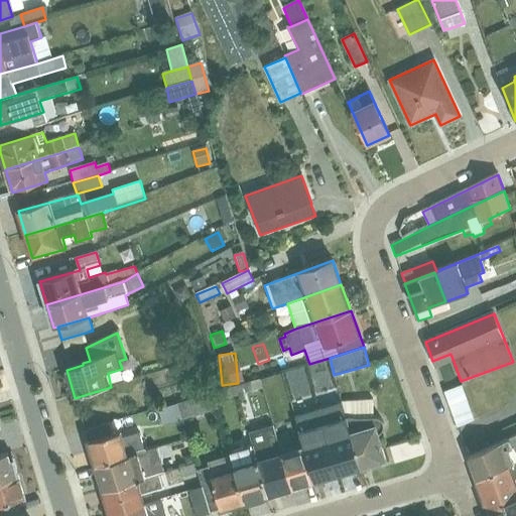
[(192,365),(196,379),(214,374),(210,360),(192,365)]
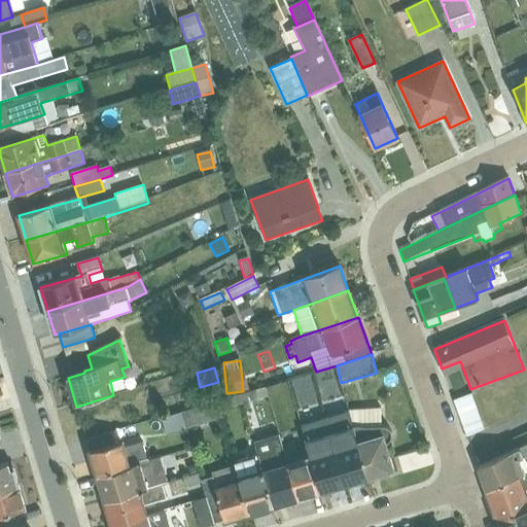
[(265,389),(241,396),(243,405),(267,397),(265,389)]
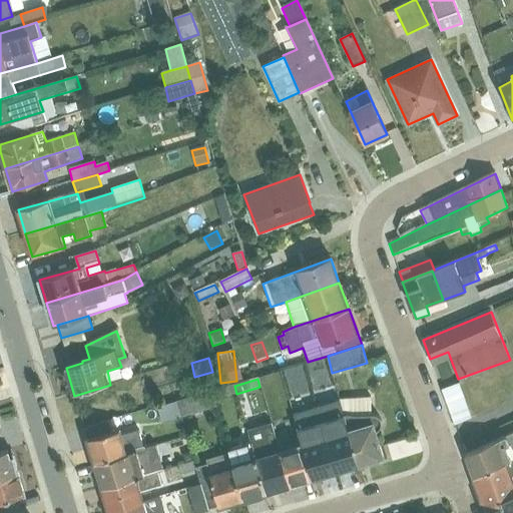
[(459,383),(442,389),(455,425),(473,419),(459,383)]
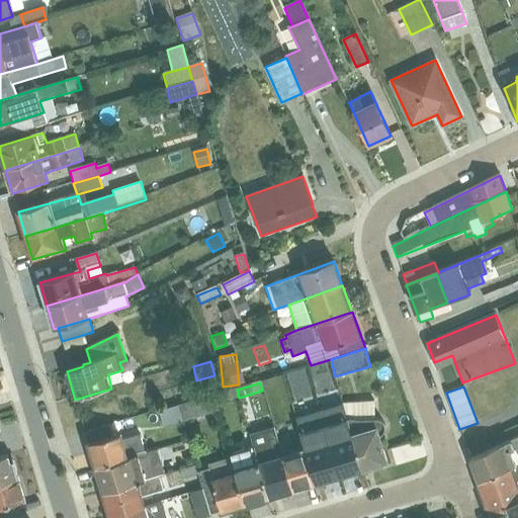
[(237,390),(212,396),(216,405),(239,398),(237,390)]
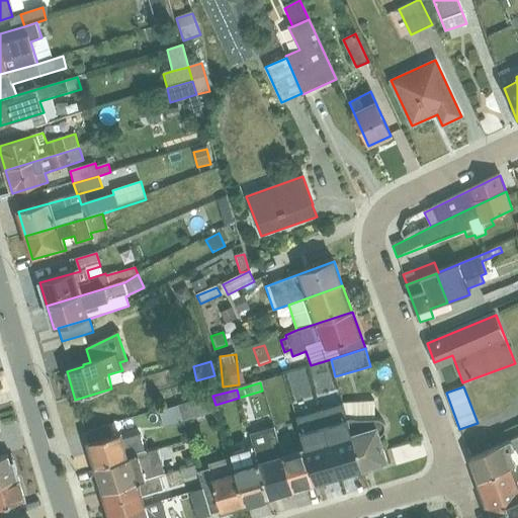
[(212,396),(177,407),(182,423),(218,412),(216,405),(212,396)]
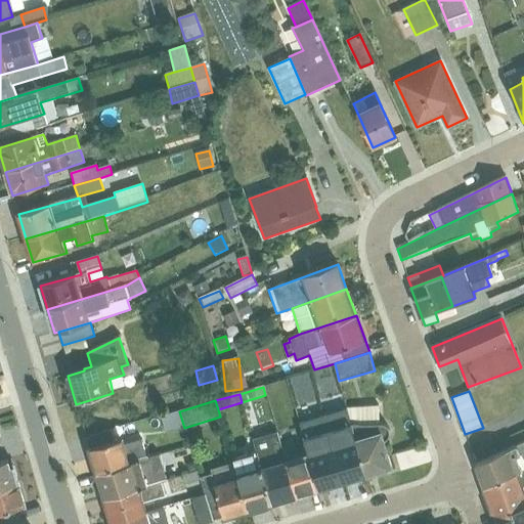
[(341,412),(338,401),(320,406),(323,419),(341,412)]
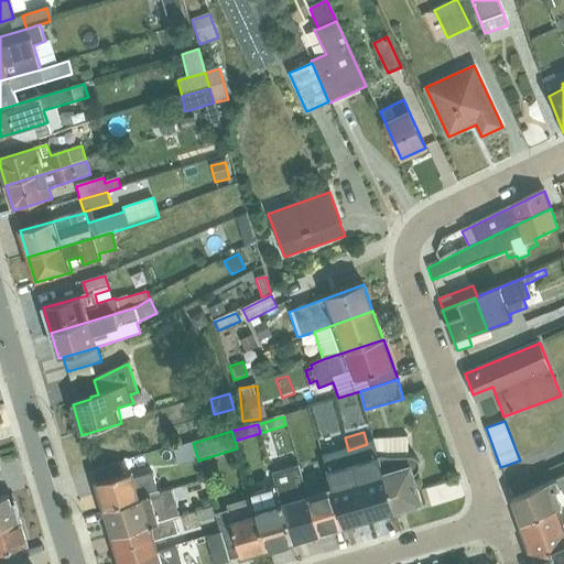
[(193,443),(173,448),(177,466),(198,461),(193,443)]
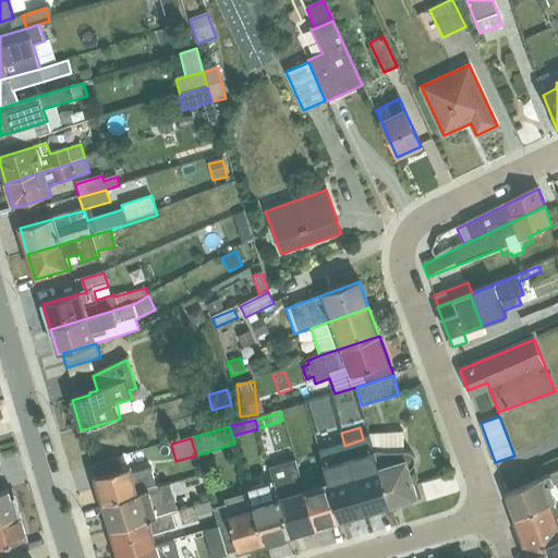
[(390,507),(417,499),(408,471),(411,470),(413,468),(414,464),(415,461),(415,459),(414,457),(412,455),(410,453),(407,452),(404,452),(385,452),(380,452),(378,452),(376,452),(374,452),(390,507)]
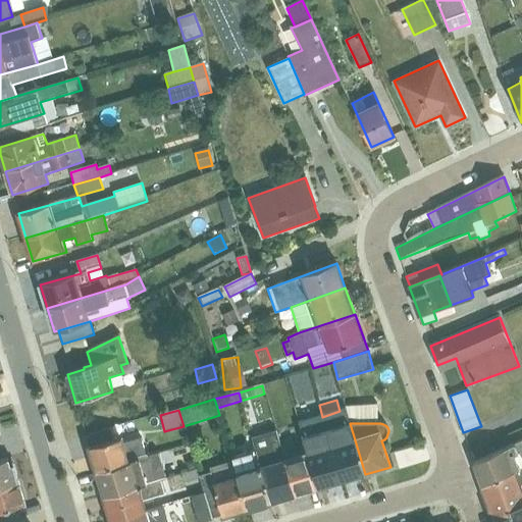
[(87,436),(96,473),(146,458),(141,438),(124,444),(122,437),(114,439),(111,429),(87,436)]
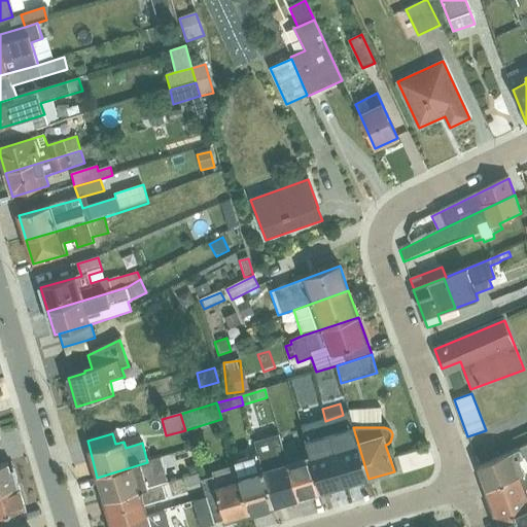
[(297,499),(287,463),(278,435),(255,443),(264,471),(274,506),(297,499)]
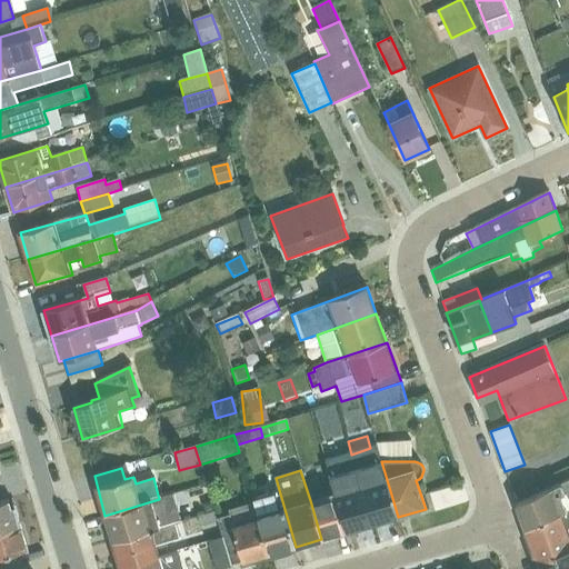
[(568,480),(516,506),(525,531),(568,510),(568,480)]
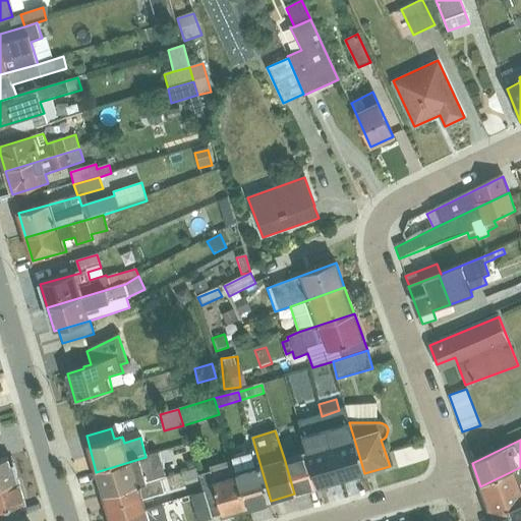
[(294,494),(317,486),(306,451),(284,458),(294,494)]
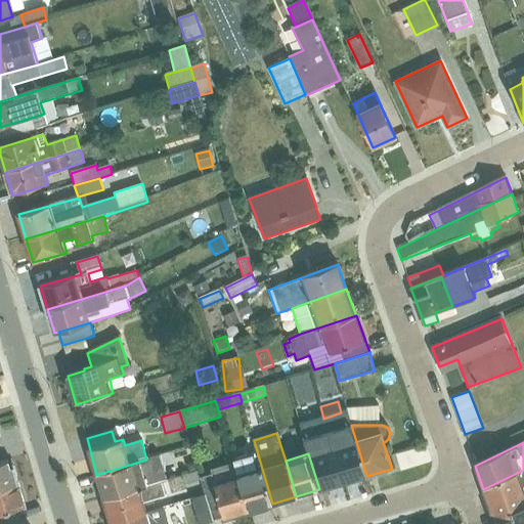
[(249,511),(272,504),(262,469),(258,469),(253,454),(234,462),(249,511)]
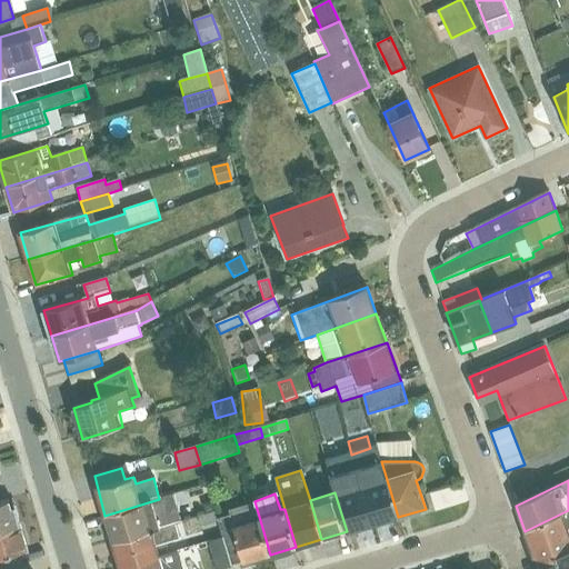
[(113,542),(176,523),(180,521),(172,495),(159,499),(105,516),(113,542)]
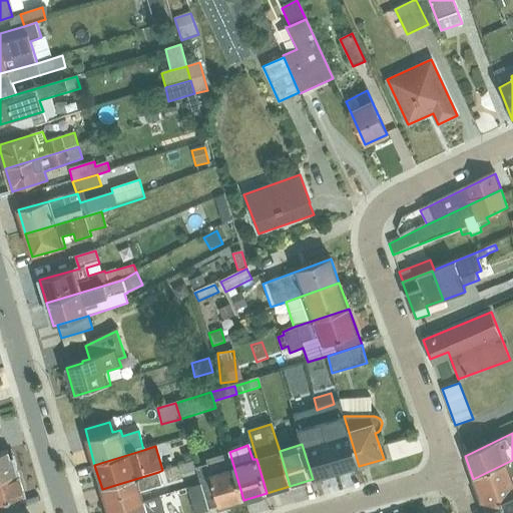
[(0,478),(17,474),(11,451),(0,454),(0,478)]
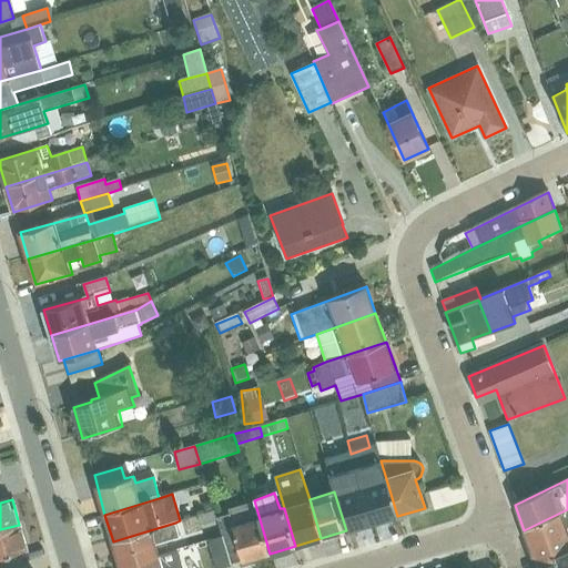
[(270,554),(254,500),(230,509),(230,514),(216,518),(222,537),(230,566),(270,554)]
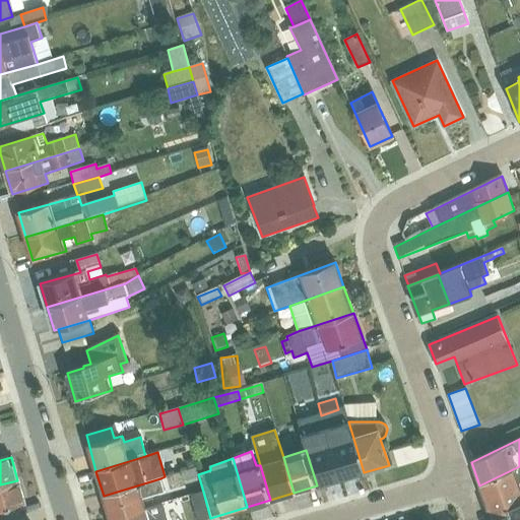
[(329,462),(315,466),(321,486),(335,482),(329,462)]
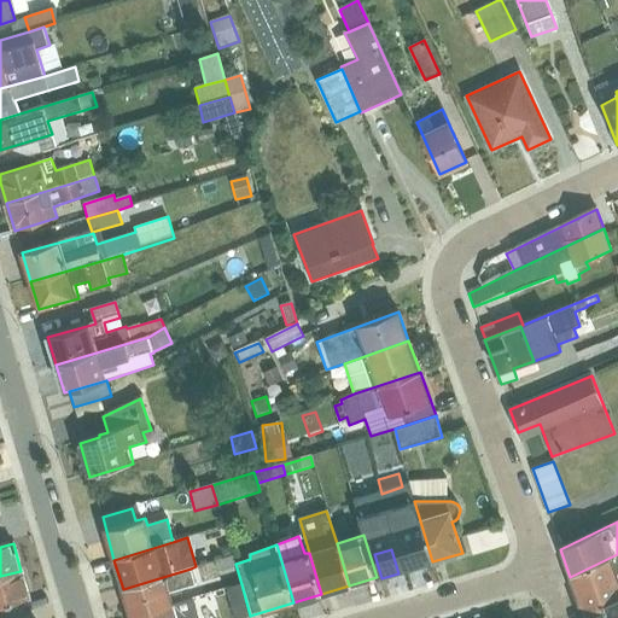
[(583,613),(617,596),(617,575),(617,573),(617,554),(570,577),(583,613)]
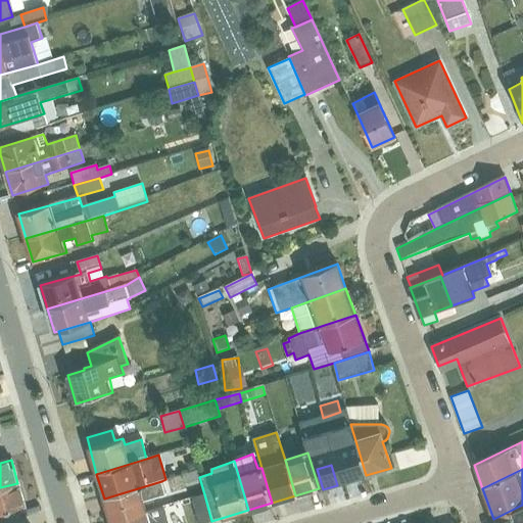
[(104,498),(111,522),(147,512),(144,502),(165,495),(161,481),(104,498)]
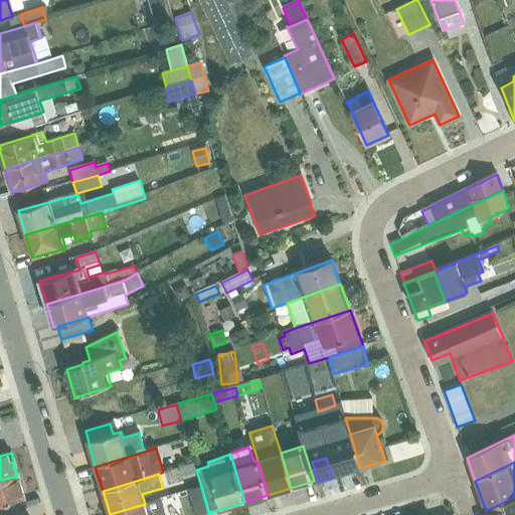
[(0,506),(24,499),(17,476),(0,480),(0,506)]
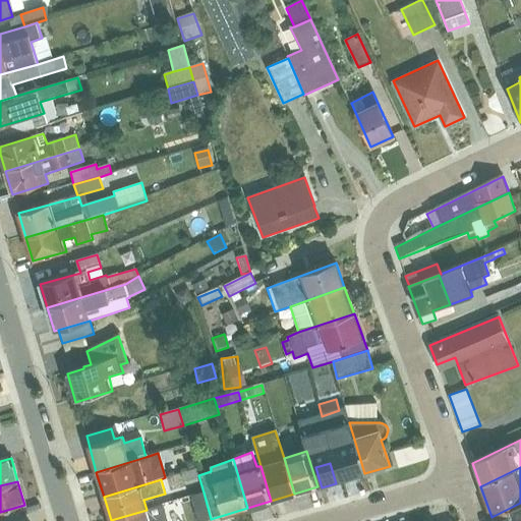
[(204,493),(191,497),(197,520),(203,520),(211,519),(204,493)]
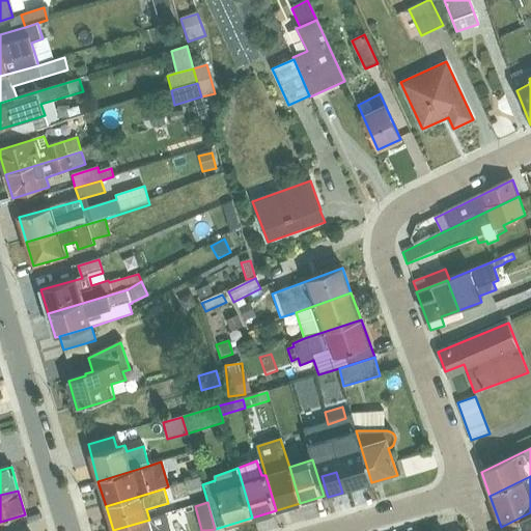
[(502,530),(530,530),(530,512),(501,527),(502,530)]
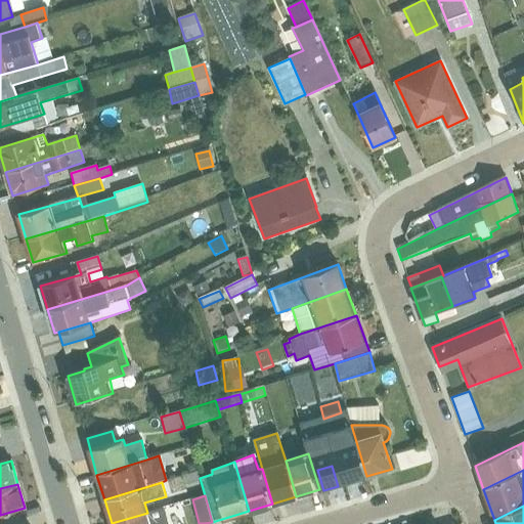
[(168,523),(163,508),(147,513),(112,523),(111,523),(168,523)]
